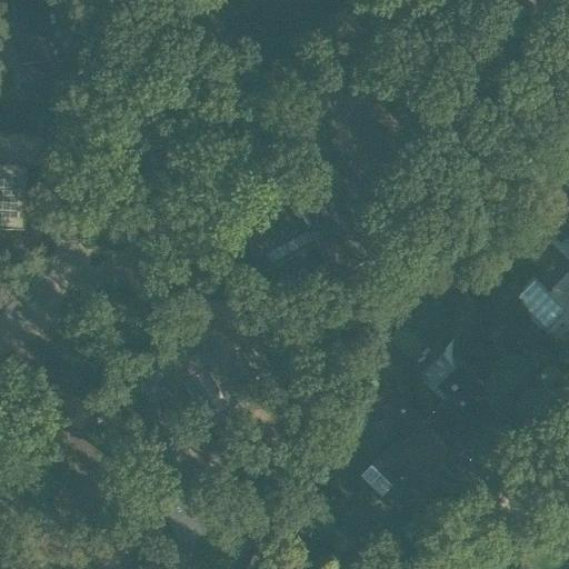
[(51,78),(19,76),(21,90),(52,92),(51,78)]
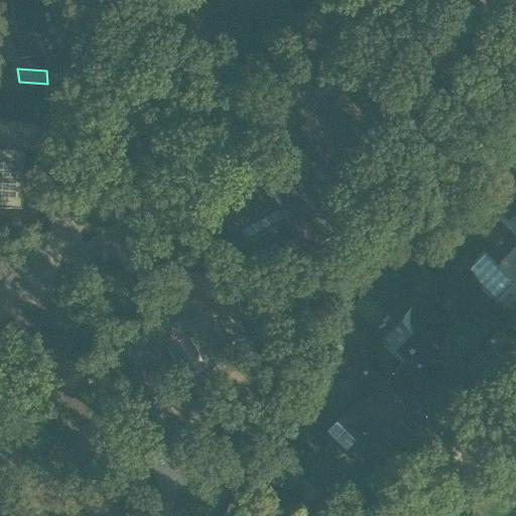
[(0,209),(21,211),(25,164),(17,163),(18,156),(25,157),(26,153),(39,153),(41,124),(0,121),(0,209)]
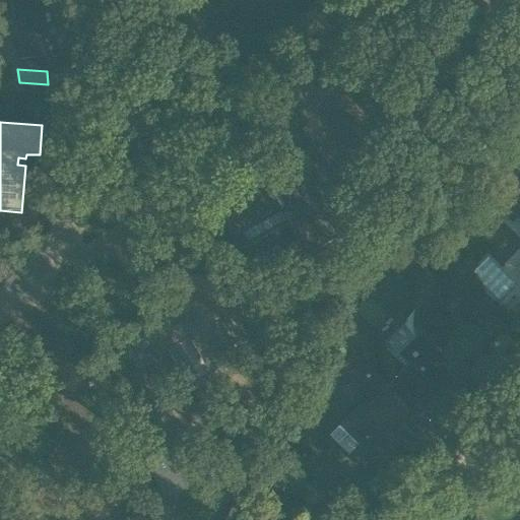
[(519,265),(517,268),(519,270),(519,186),(502,204),(519,221),(519,265)]
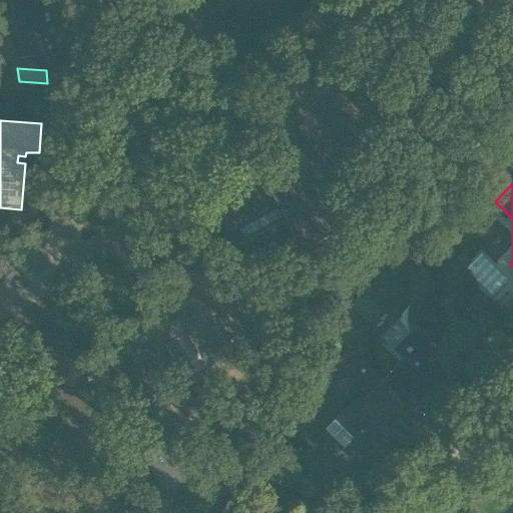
[(173,307),(127,332),(139,355),(163,342),(181,374),(193,367),(195,372),(208,365),(205,361),(218,353),(221,358),(233,351),(228,342),(220,346),(209,325),(216,320),(216,319),(188,334),(173,307)]
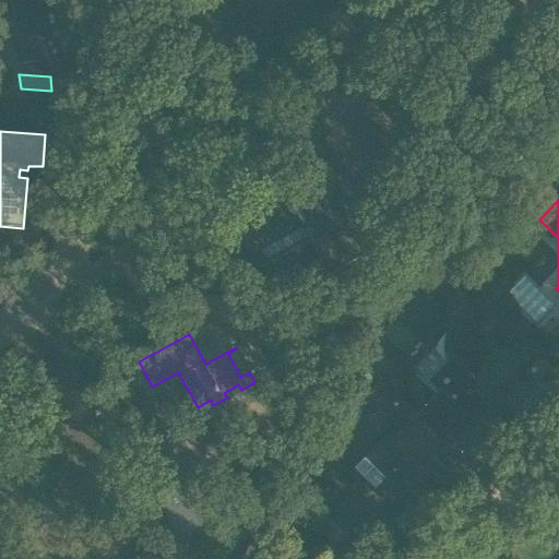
[(428,381),(439,392),(415,416),(415,417),(440,442),(459,424),(464,417),(468,421),(465,425),(466,426),(490,402),(490,403),(492,401),(461,369),(450,358),(428,381)]
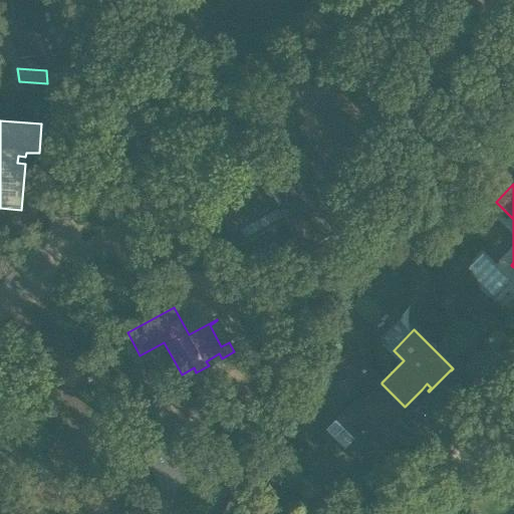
[(368,397),(358,406),(354,401),(325,430),(343,449),(352,439),(368,455),(370,453),(369,453),(392,431),(391,430),(388,433),(382,428),(389,423),(405,407),(381,383),(381,382),(372,372),(346,347),(332,361),(368,397)]
